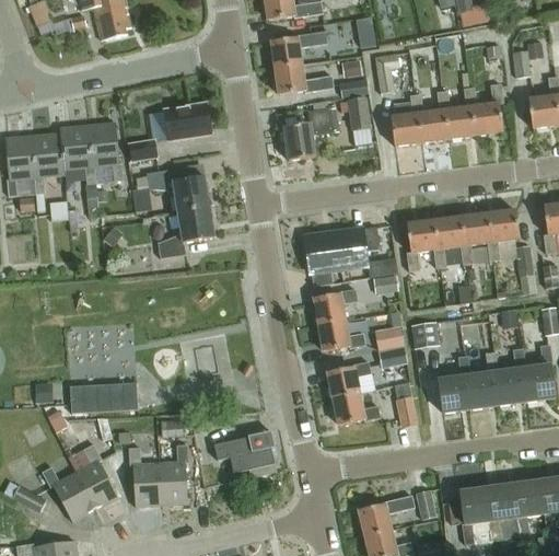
[(37,0),(26,4),(35,25),(48,20),(41,0),(37,0)]
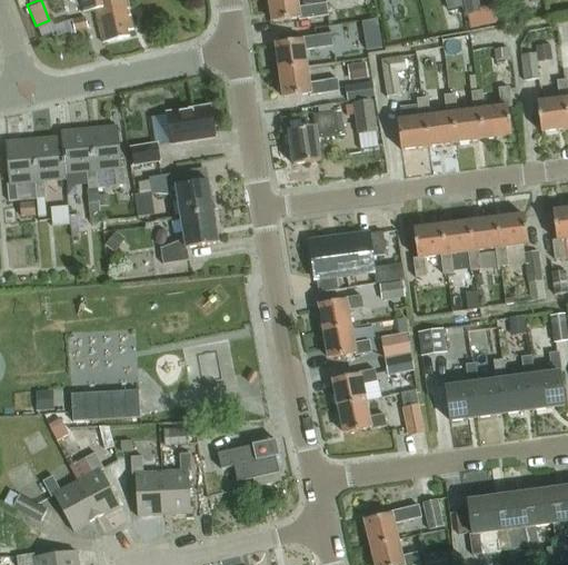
[(81,0),(83,9),(96,7),(103,39),(128,33),(127,28),(132,27),(130,15),(128,15),(126,6),(127,6),(126,0),(81,0)]
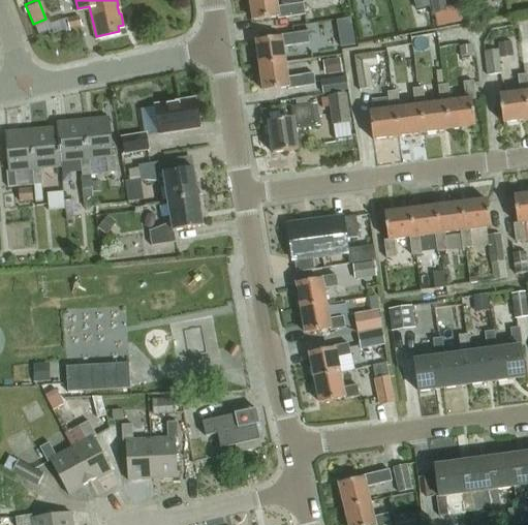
[(251,0),(253,18),(277,14),(277,17),(306,12),(304,0),(277,4),(276,0),(251,0)]
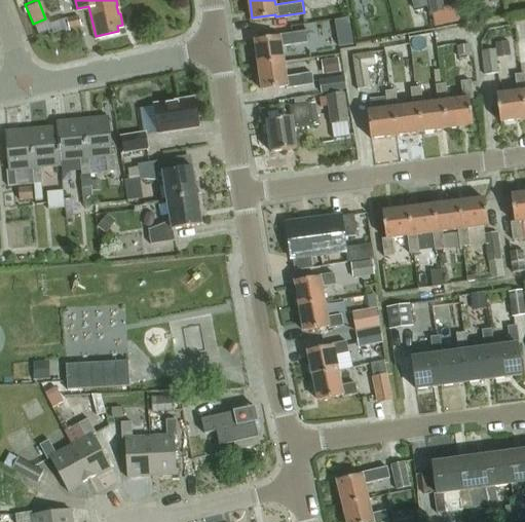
[(429,0),(432,10),(445,7),(443,0),(429,0)]
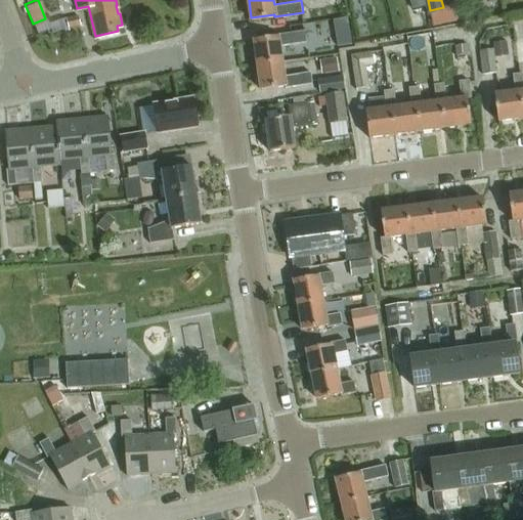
[(339,40),(354,39),(352,11),(337,13),(339,40)]
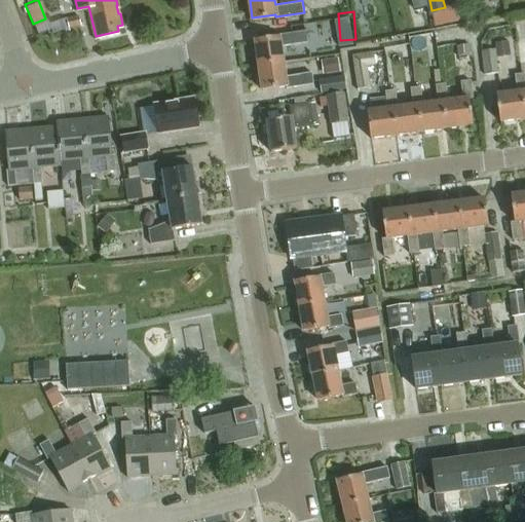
[(80,24),(78,13),(66,16),(68,27),(80,24)]
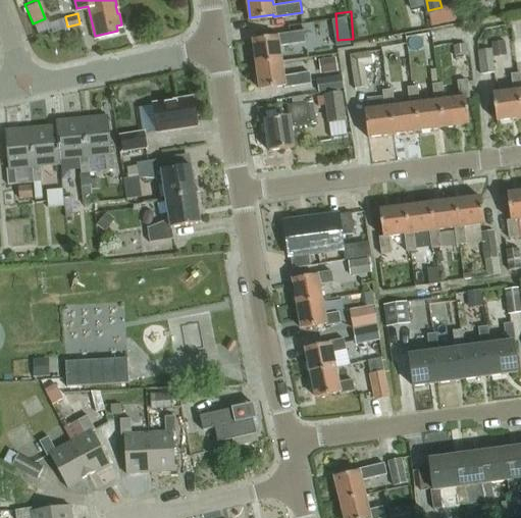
[(276,35),(253,38),(256,62),(281,58),(279,44),(306,40),(304,29),(276,33),(276,35)]
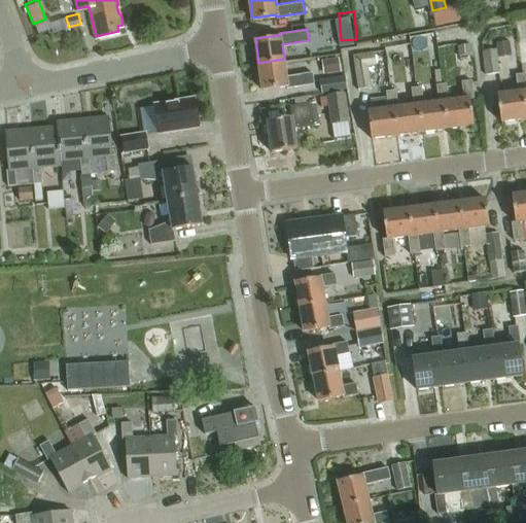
[(498,41),(499,56),(513,55),(511,39),(498,41)]
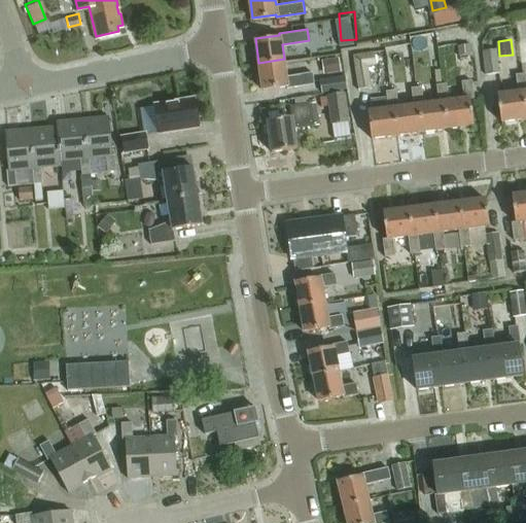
[(472,62),(470,41),(457,43),(459,64),(472,62)]
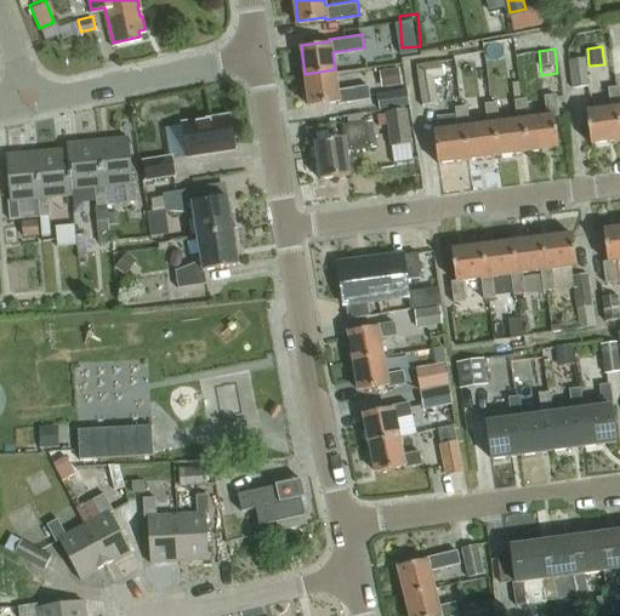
[(569,58),(572,86),(589,85),(585,57),(569,58)]
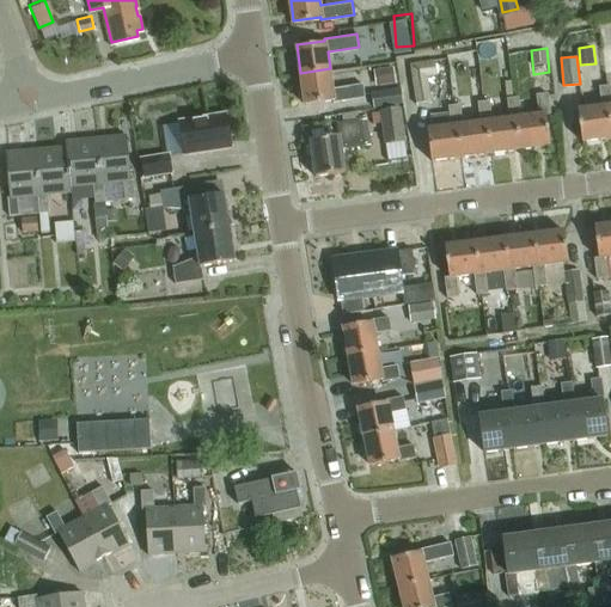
[(428,73),(437,72),(434,57),(410,61),(413,75),(416,102),(432,99),(428,73)]
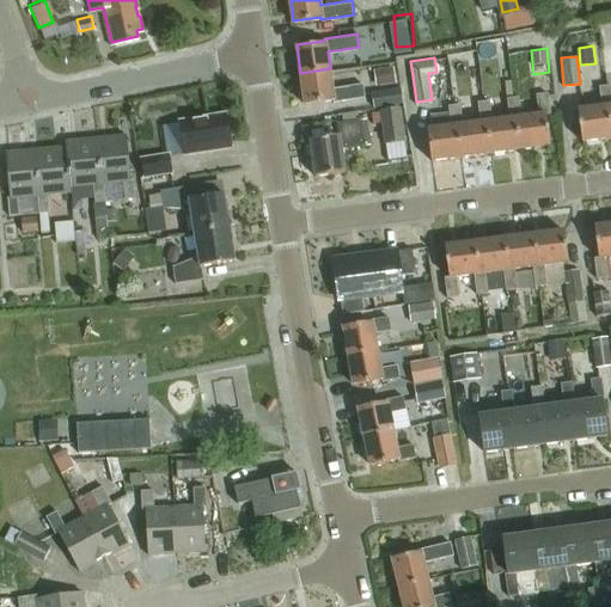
[(390,63),(371,66),(373,80),(392,78),(390,63)]
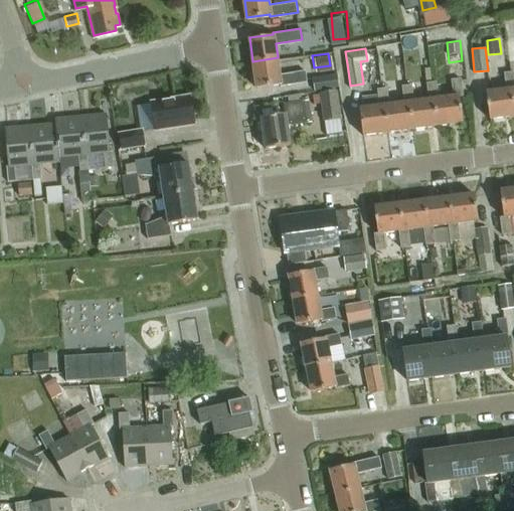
[(278,57),(252,61),(257,87),(280,82),(280,84),(307,80),(306,68),(280,72),(278,57)]
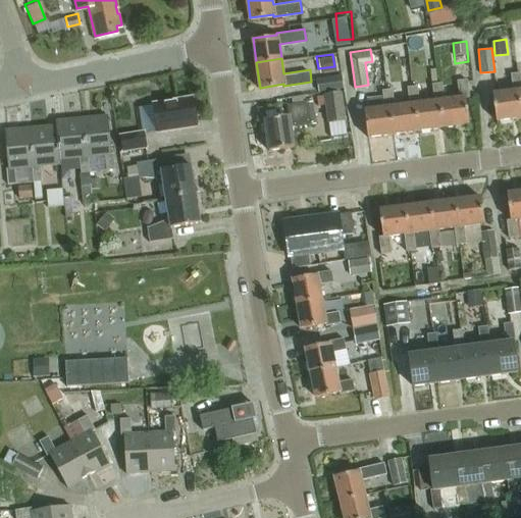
[(339,70),(314,74),(316,88),(341,84),(339,70)]
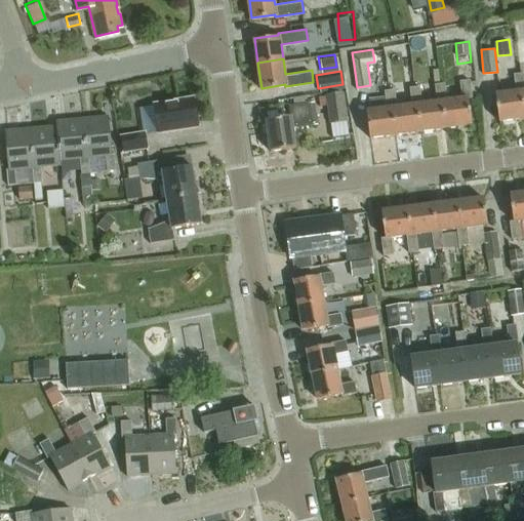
[(516,89),(495,92),(498,119),(523,115),(523,101),(522,88),(523,87),(523,73),(523,71),(514,72),(516,89)]
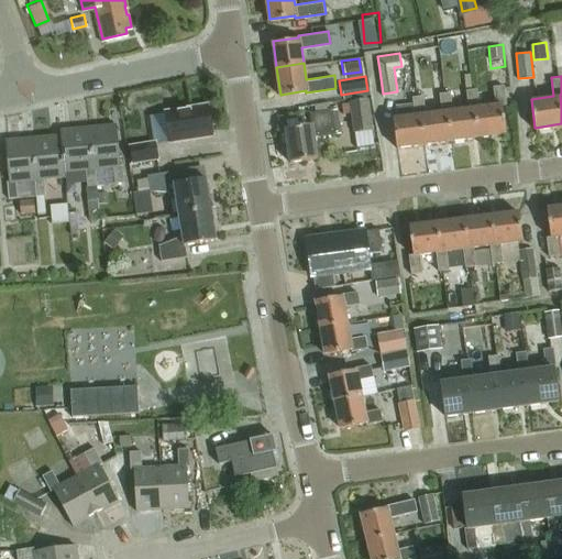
[(480,106),(476,106),(480,134),(506,131),(503,103),(506,103),(504,84),(493,85),(495,103),(480,106)]
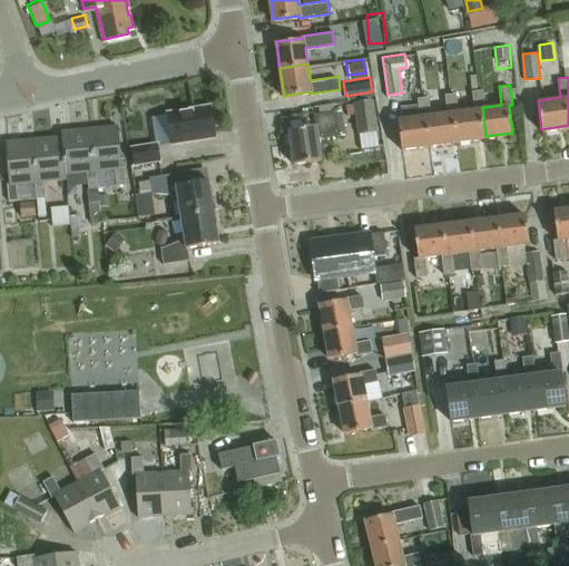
[(458,110),(454,111),(458,139),(486,136),(482,107),(486,107),(483,88),(472,89),(474,109),(458,110)]
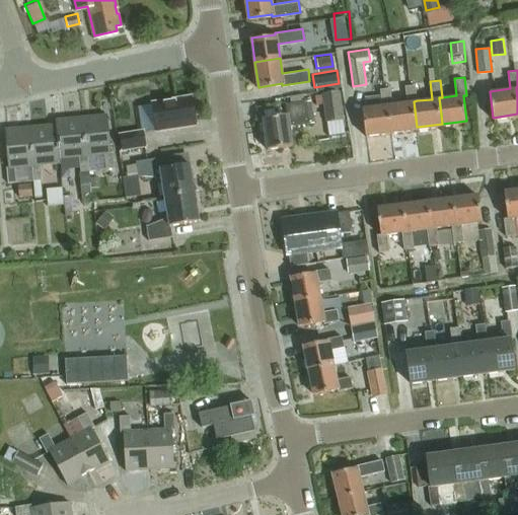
[(392,104),(388,104),(391,130),(417,127),(414,101),(417,100),(415,83),(404,84),(407,102),(392,104)]
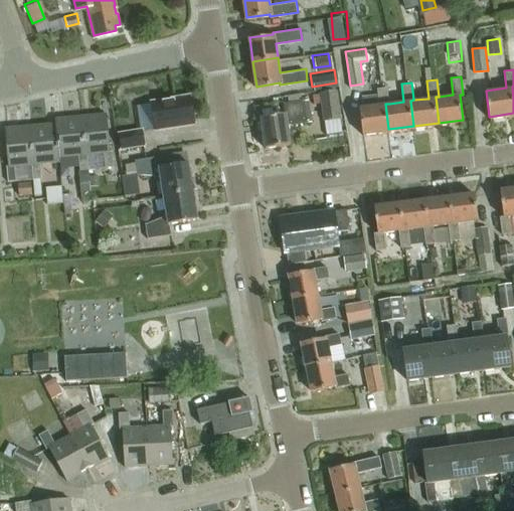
[(379,105),(359,107),(362,133),(388,129),(385,104),(389,104),(387,86),(377,87),(379,105)]
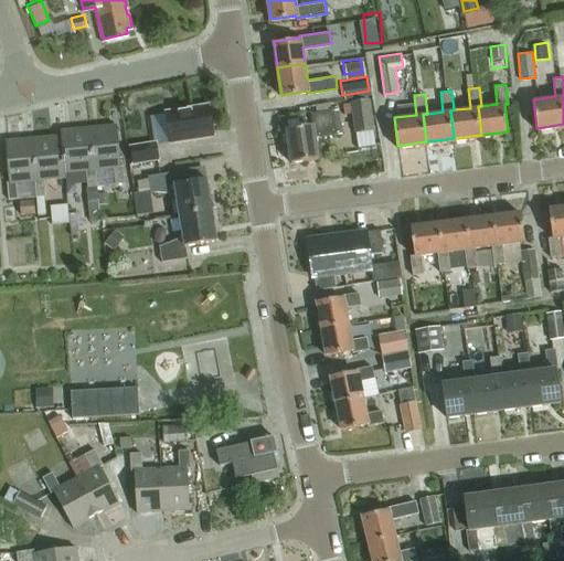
[(354,131),(373,128),(369,97),(350,101),(354,131)]
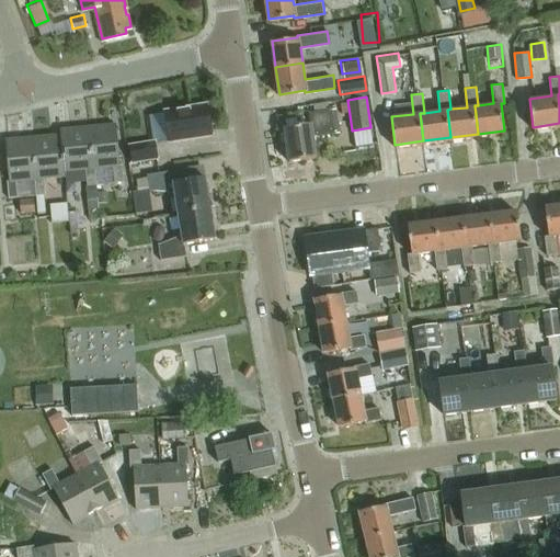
[(169,139),(212,132),(207,102),(164,109),(169,139)]
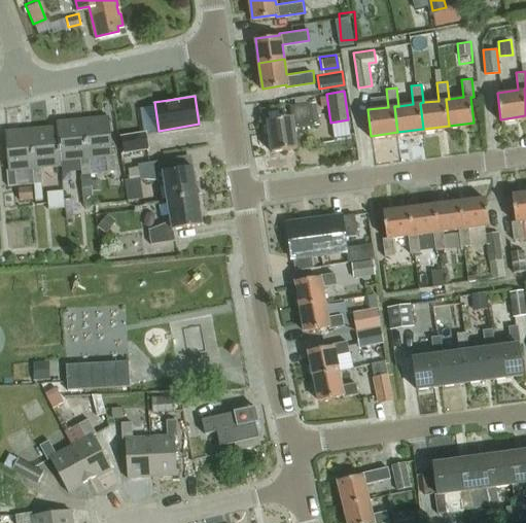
[(312,100),(311,100),(290,103),(291,114),(267,118),(272,149),(296,146),(293,127),(315,124),(312,100)]
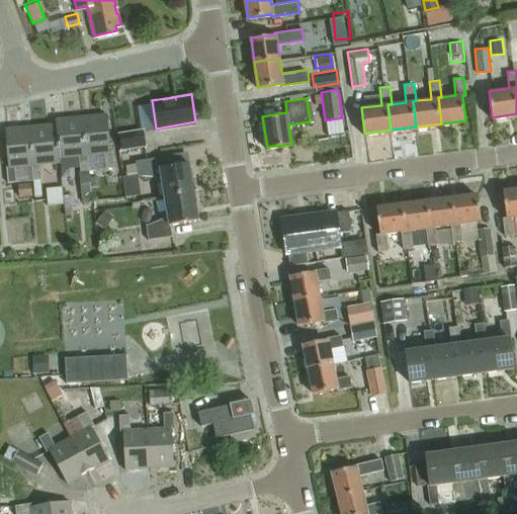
[(107,112),(82,115),(85,154),(87,153),(104,152),(106,167),(114,166),(112,150),(110,150),(107,112)]
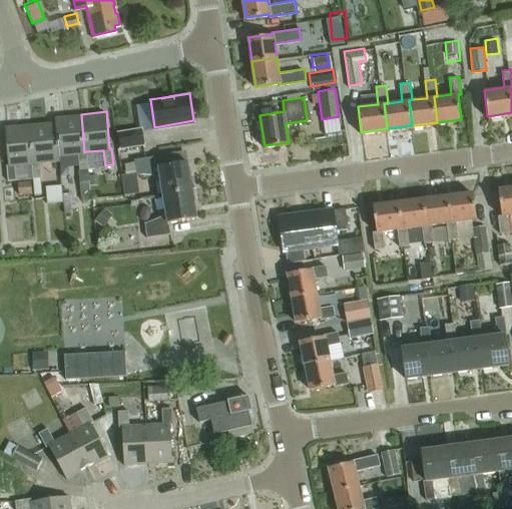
[(81,114),(54,116),(54,121),(55,121),(58,154),(78,152),(79,167),(88,166),(86,151),(84,152),(81,114)]
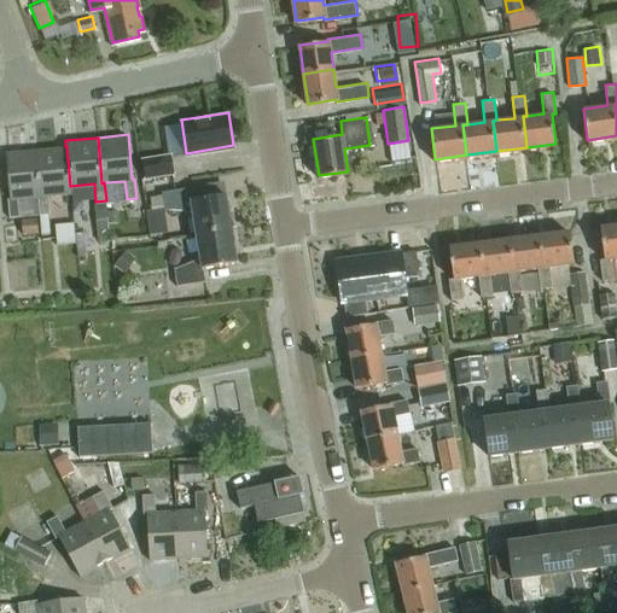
[(67,146),(65,146),(35,149),(40,194),(38,194),(39,212),(50,212),(47,194),(71,192),(70,186),(67,146)]
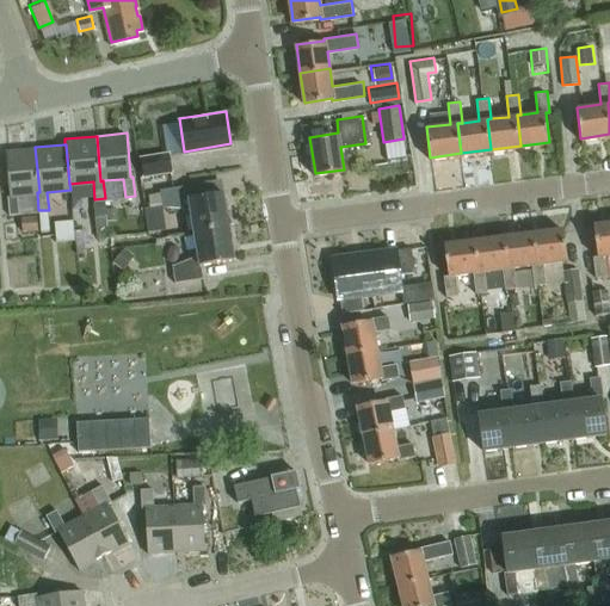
[(35,147),(5,150),(8,195),(7,195),(8,214),(19,212),(18,195),(37,192),(39,192),(35,147)]
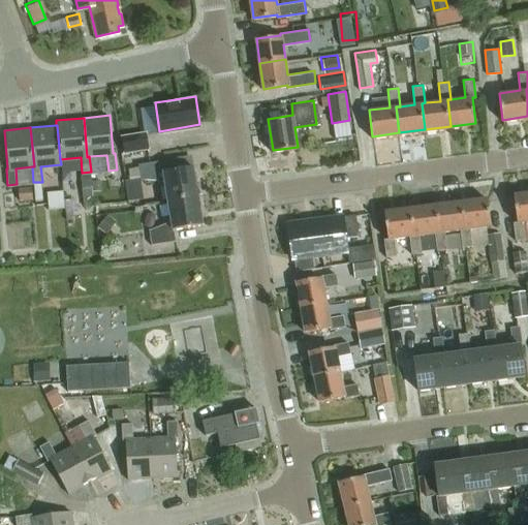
[(123,153),(150,149),(147,130),(120,134),(123,153)]
